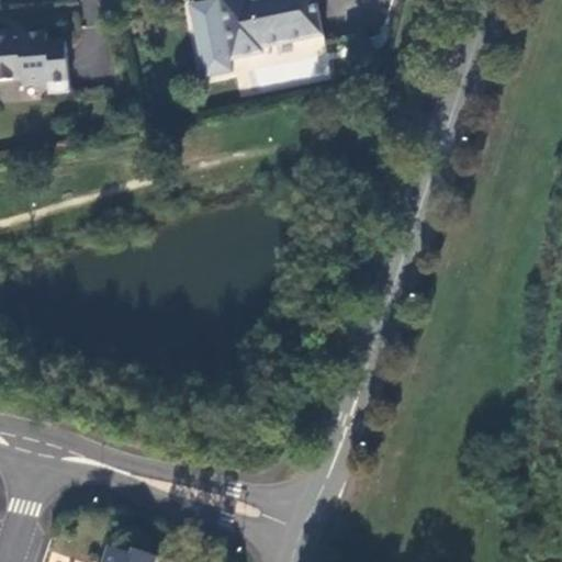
[(233,60),(220,0),(217,0),(190,6),(204,79),(235,72),(233,60)]
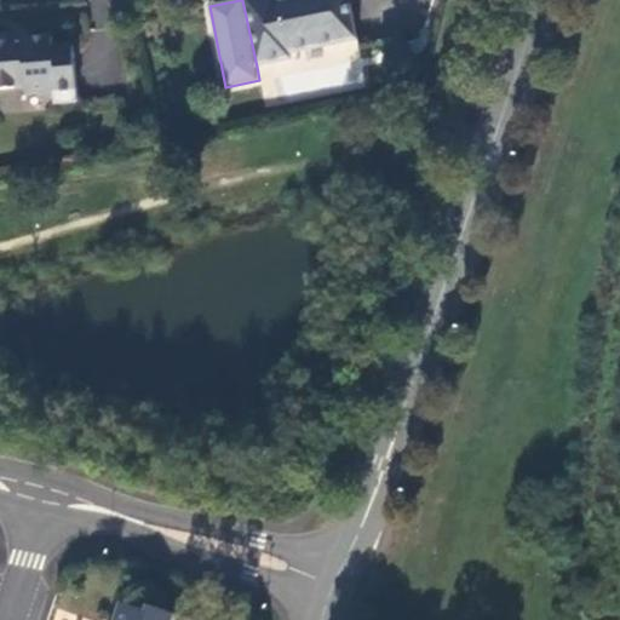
[(242,0),(257,67),(291,61),(290,55),(357,41),(348,0),(242,0)]
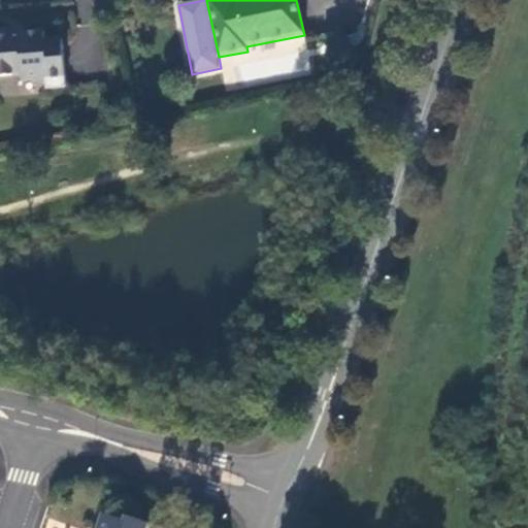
[(46,89),(66,88),(63,40),(45,41),(44,32),(24,33),(24,36),(12,37),(12,31),(0,31),(0,75),(22,74),(23,81),(46,79),(46,89)]
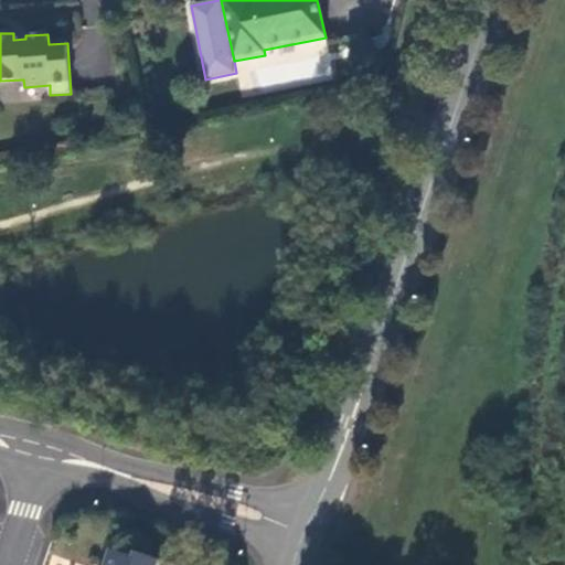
[(372,34),(350,39),(352,49),(373,45),(372,34)]
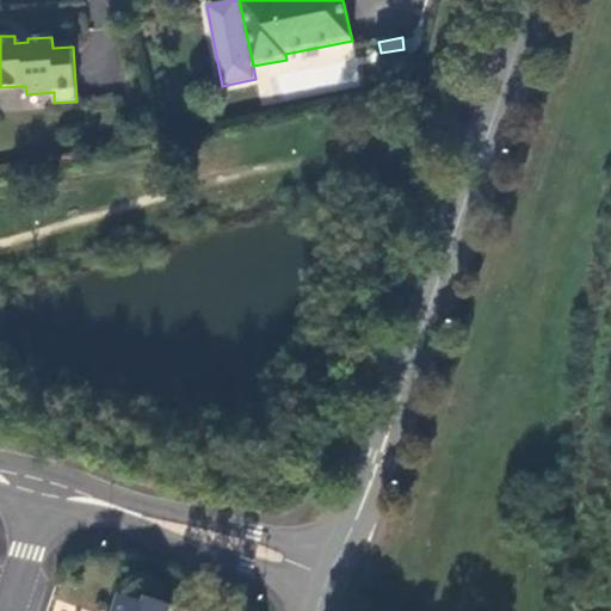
[(171,610),(172,606),(147,598),(146,604),(118,594),(112,610),(171,610)]
